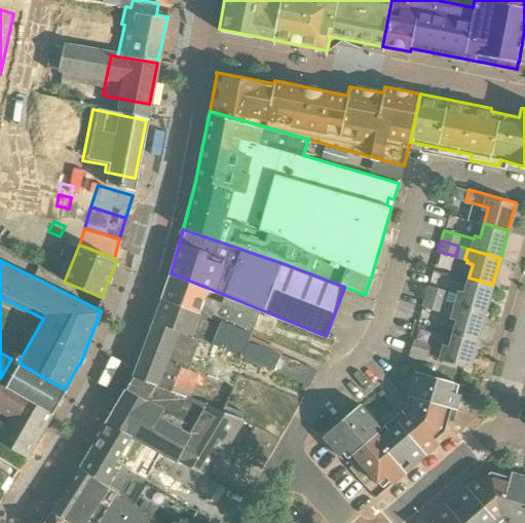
[(251,332),(260,309),(208,288),(171,273),(161,297),(199,310),(200,310),(251,332)]
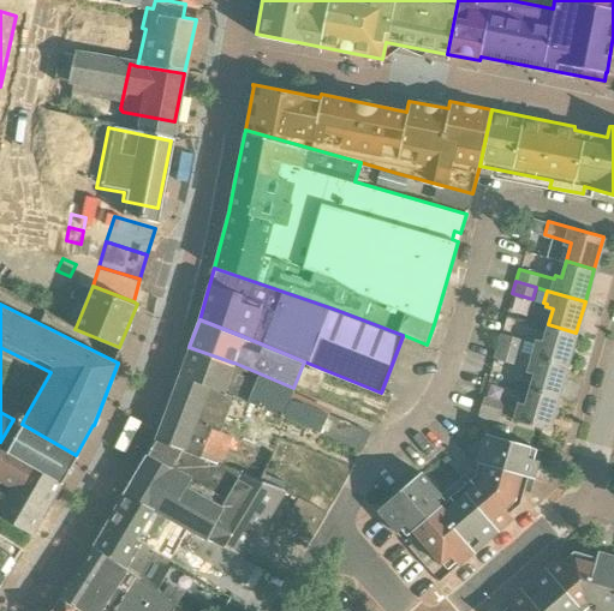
[(567,364),(576,333),(548,324),(543,341),(536,339),(536,342),(532,341),(529,353),(532,354),(567,364)]
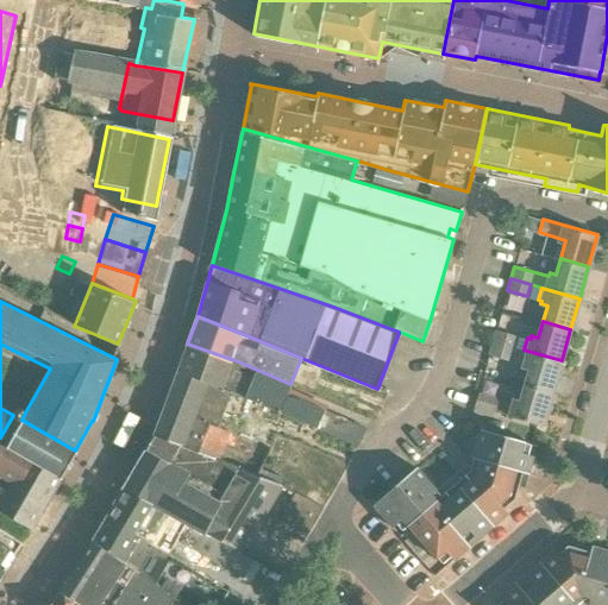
[(516,334),(496,328),(493,341),(513,347),(516,334)]
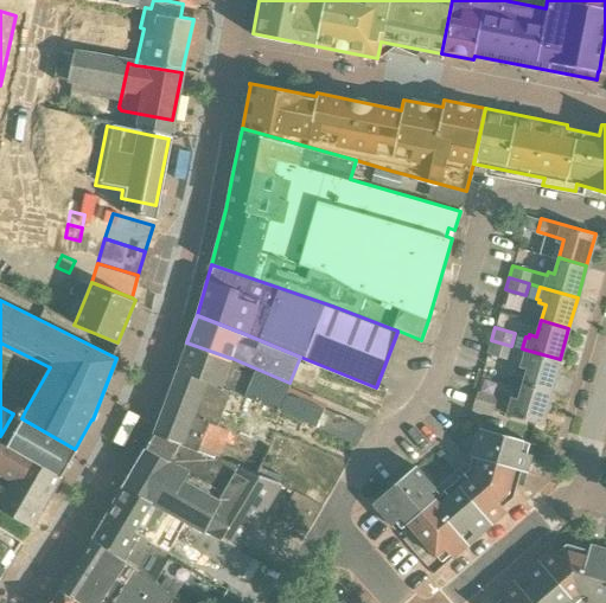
[(511,346),(491,340),(488,352),(522,361),(521,365),(527,367),(523,384),(550,391),(560,359),(525,350),(522,348),(511,346)]
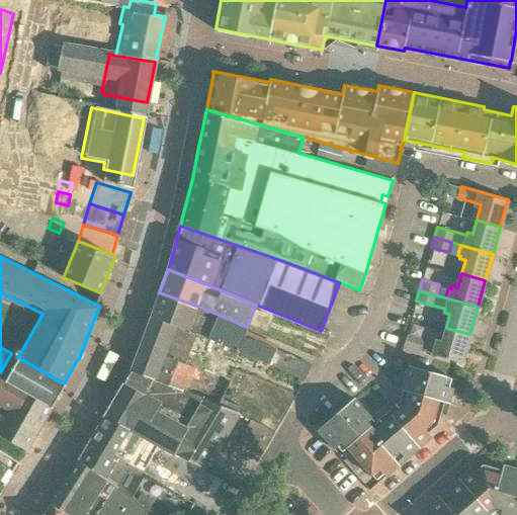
[(196,306),(159,292),(151,315),(196,333),(210,338),(237,350),(243,336),(247,327),(219,315),(197,306),(196,306)]
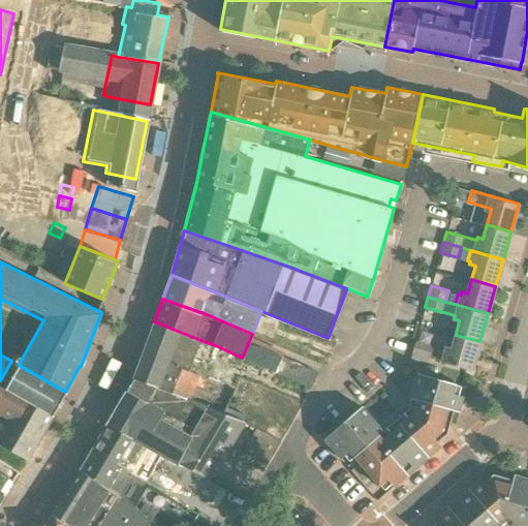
[(189,397),(193,384),(197,387),(199,381),(195,380),(198,374),(188,371),(200,340),(154,321),(133,378),(189,397)]
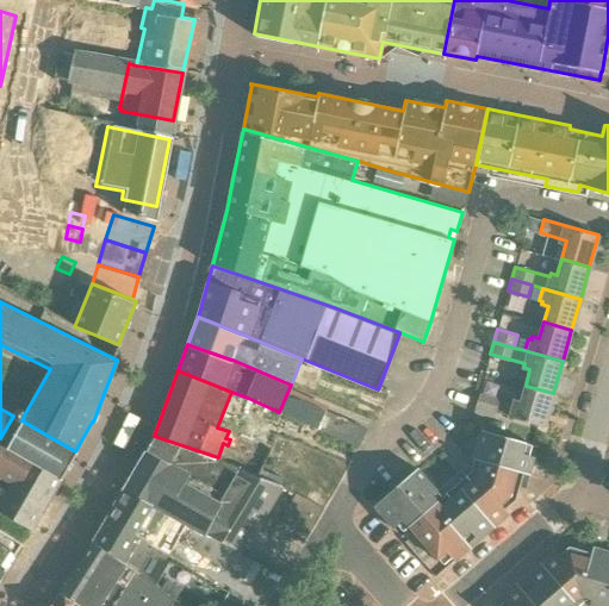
[(544,425),(553,393),(526,386),(521,401),(514,399),(509,416),(544,425)]
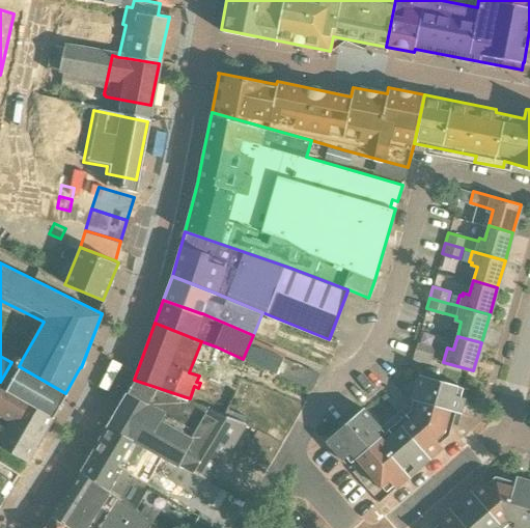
[(435,348),(416,342),(414,353),(431,358),(435,348)]
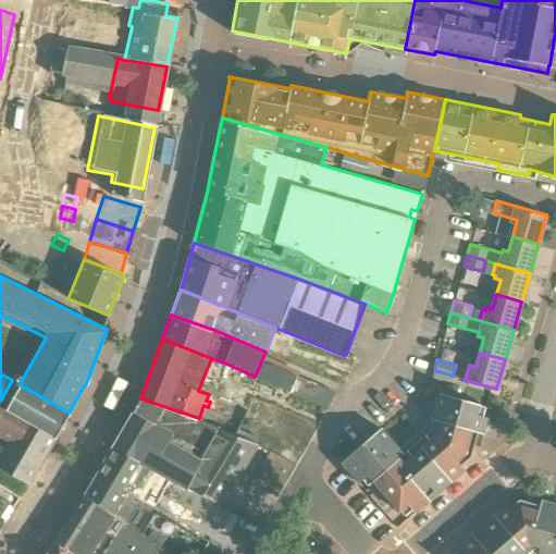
[(272,364),(261,361),(256,377),(289,391),(297,373),(272,364)]
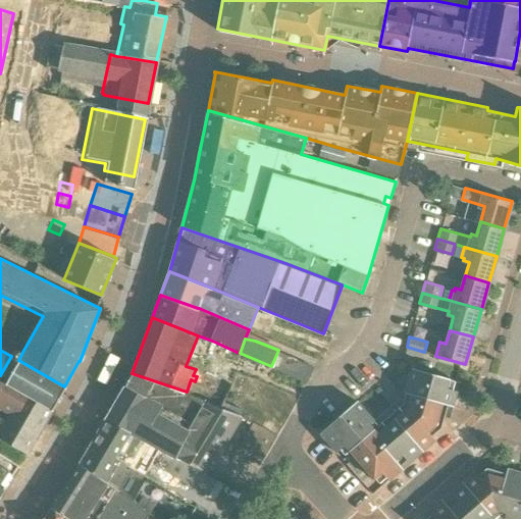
[(18,360),(22,352),(21,351),(20,350),(18,349),(17,348),(15,348),(13,349),(12,350),(11,350),(10,351),(10,352),(9,354),(9,355),(11,356),(0,375),(0,378),(52,409),(53,409),(65,386),(64,386),(18,360)]
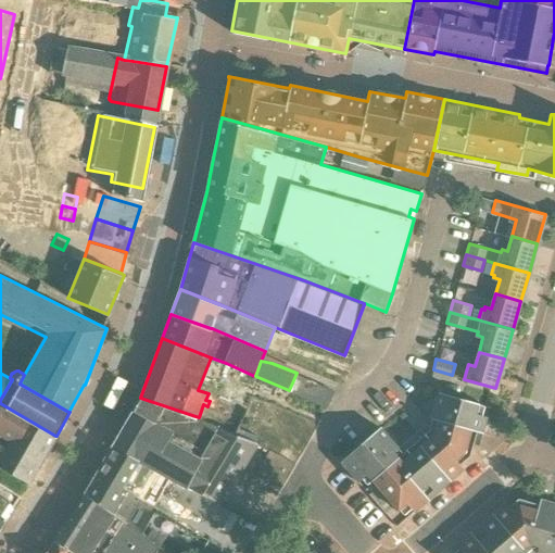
[(289,390),(326,406),(330,397),(333,390),(333,389),(297,373),(289,390)]
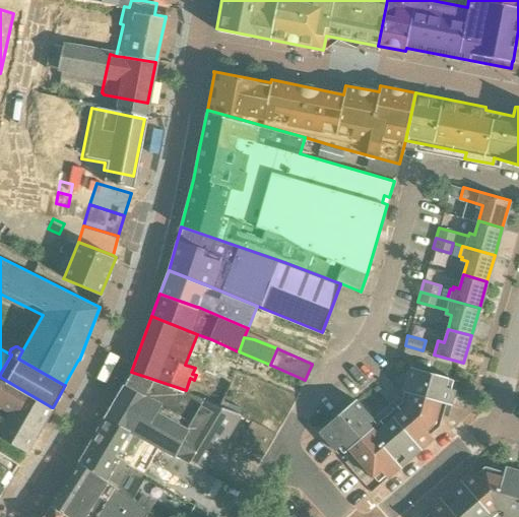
[(346,439),(351,444),(347,447),(353,453),(345,460),(361,477),(369,471),(373,475),(380,469),(387,477),(401,465),(395,458),(401,453),(407,460),(434,437),(430,434),(439,426),(443,412),(448,413),(455,389),(444,385),(447,376),(410,366),(403,391),(402,390),(372,417),(355,398),(318,431),(335,449),(346,439)]
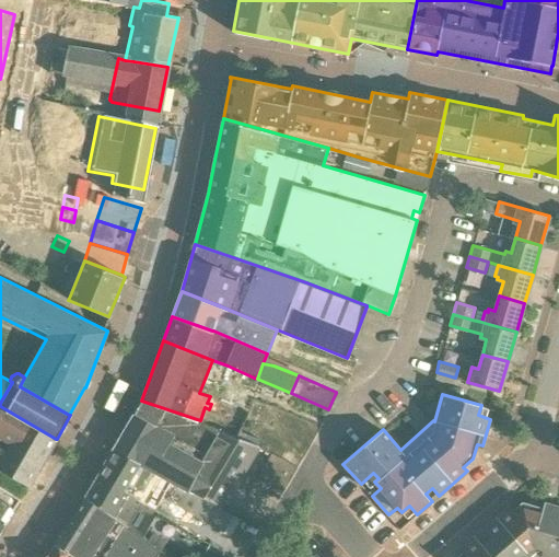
[(259,444),(200,420),(141,401),(113,449),(222,506),(259,444)]
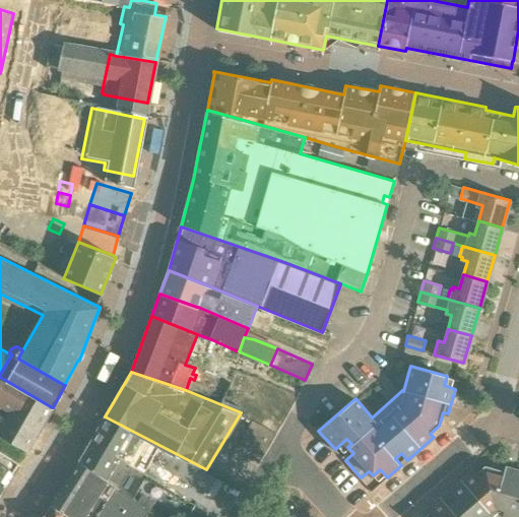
[(0,435),(27,451),(52,407),(0,377),(0,435)]
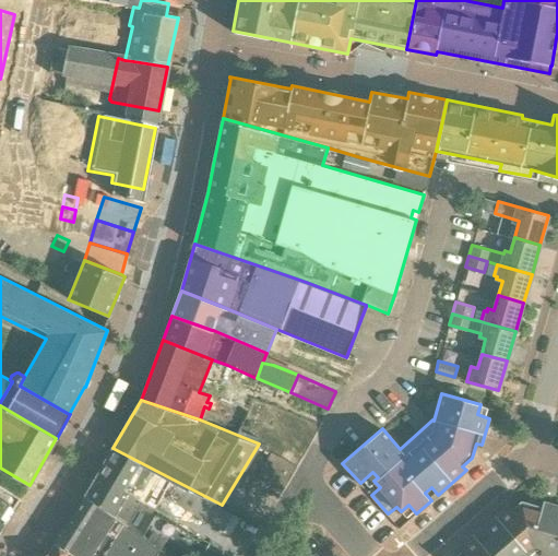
[(153,508),(163,493),(179,503),(178,504),(210,523),(222,505),(113,448),(98,472),(141,500),(147,504),(146,505),(153,508)]
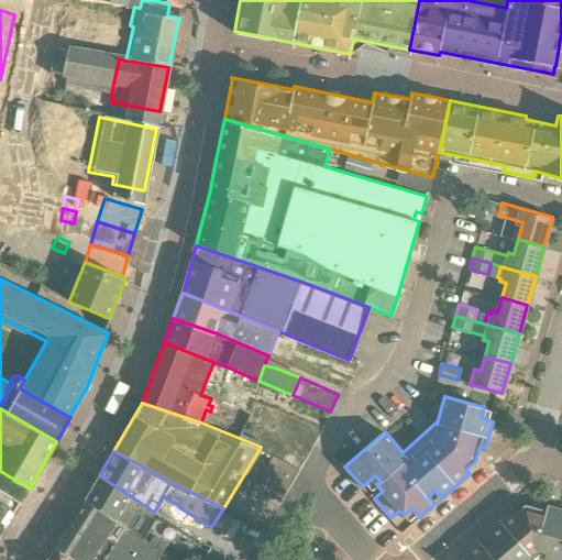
[(272,452),(256,480),(283,495),(299,468),(272,452)]
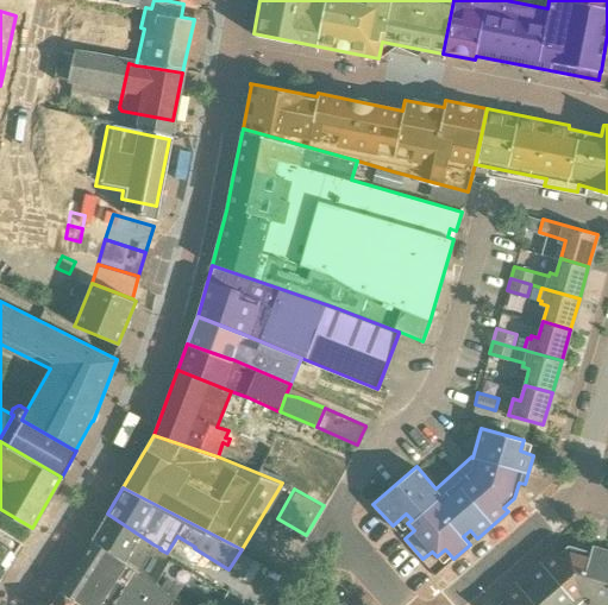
[(138,572),(154,544),(107,514),(92,541),(94,543),(138,572)]
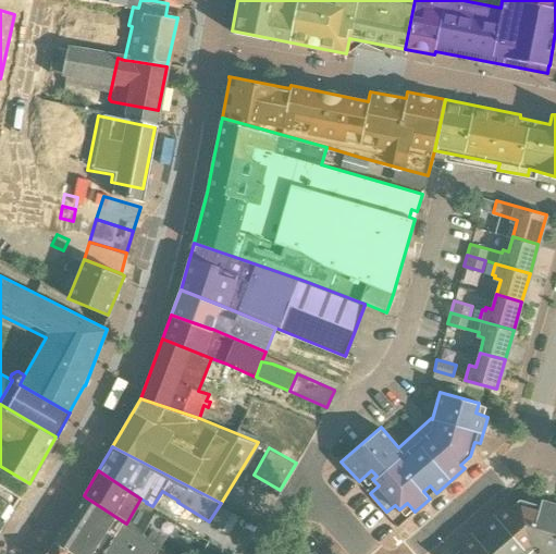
[(0,529),(5,521),(4,521),(21,495),(0,482),(0,529)]
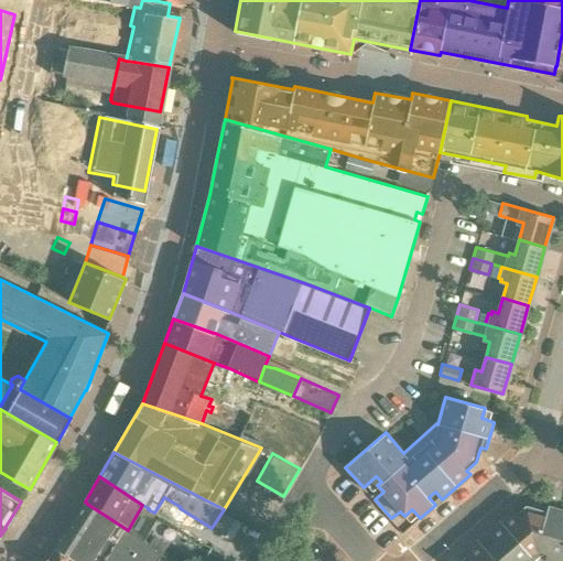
[(155,560),(161,553),(128,530),(87,504),(68,531),(66,530),(55,547),(76,560),(155,560)]
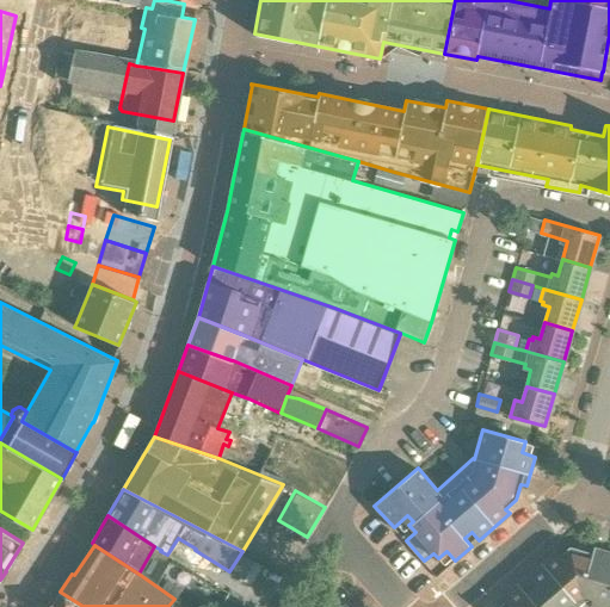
[(555,550),(525,576),(533,584),(524,590),(518,583),(501,596),(504,600),(495,606),(584,606),(587,605),(596,606),(609,606),(609,551),(593,546),(592,552),(579,549),(575,561),(566,549),(559,555),(555,550)]
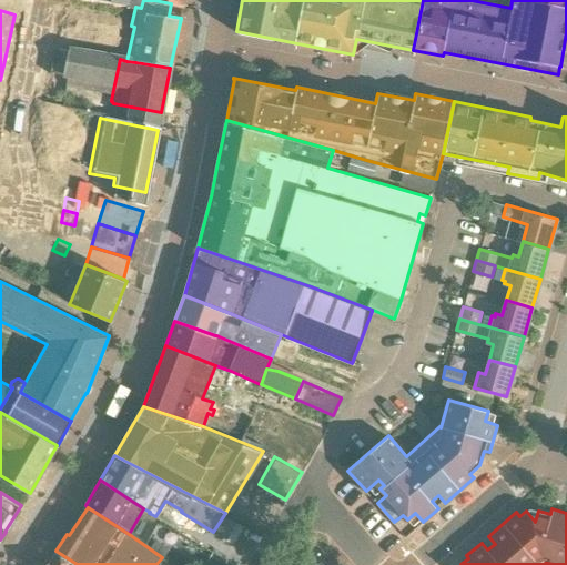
[(77,564),(56,551),(47,564),(77,564)]
